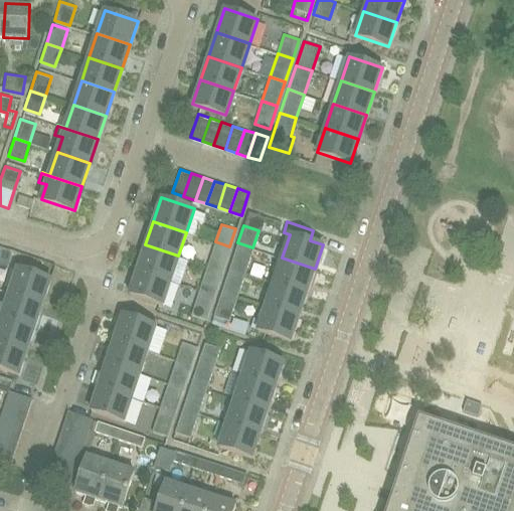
[(222,271),(229,246),(215,241),(207,266),(222,271)]
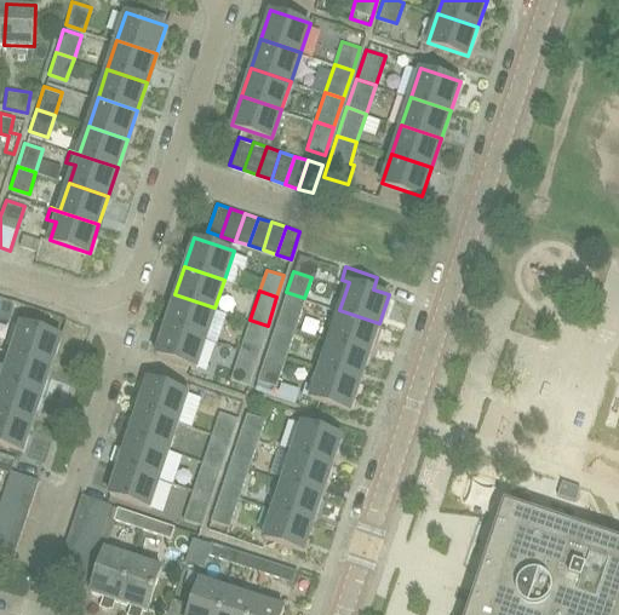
[(294,327),(304,298),(286,292),(276,321),(294,327)]
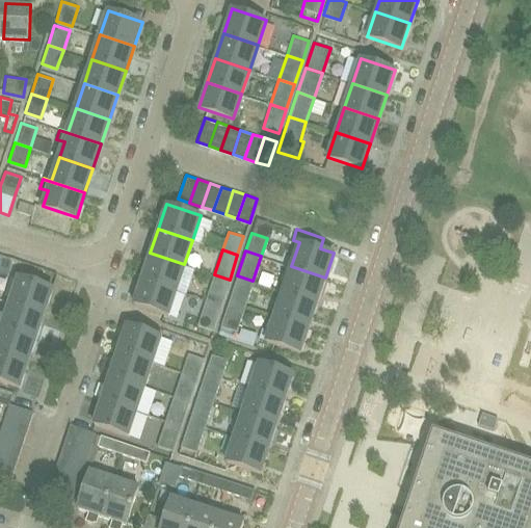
[(176,289),(184,264),(150,253),(141,278),(176,289)]
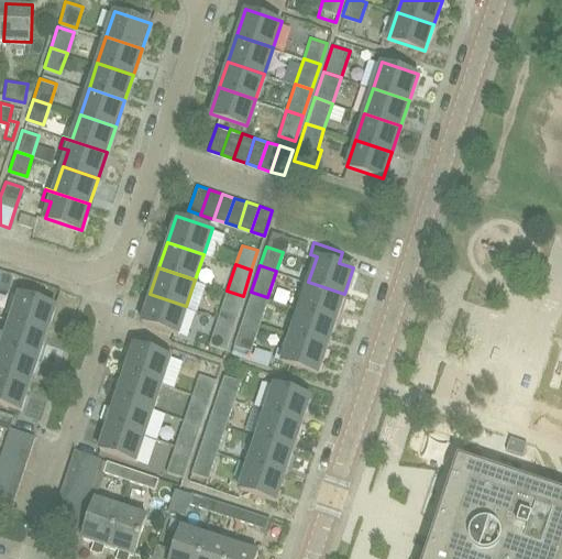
[(335,320),(344,294),(308,282),(302,298),(295,295),(291,305),(335,320)]
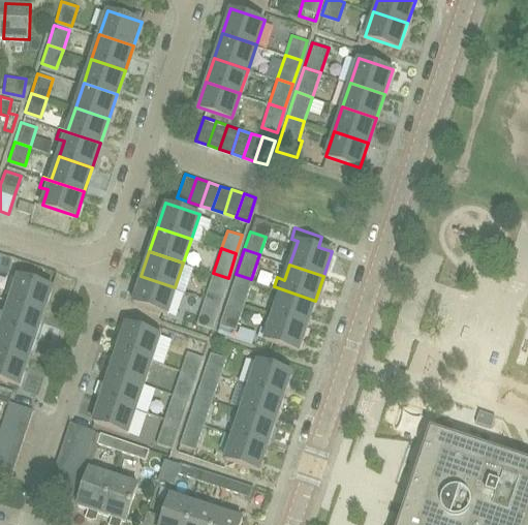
[(220,302),(228,278),(213,273),(205,297),(220,302)]
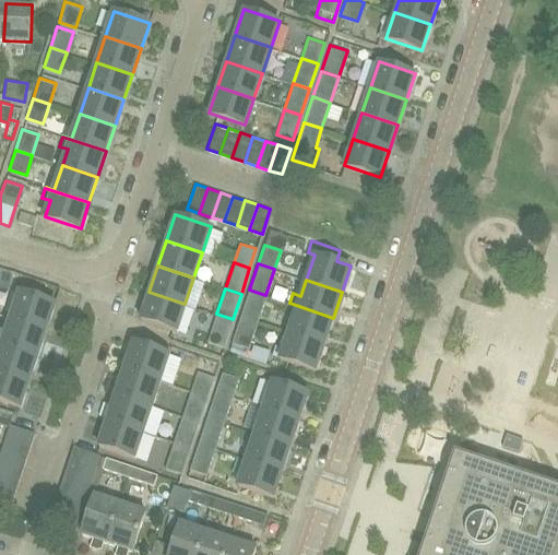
[(258,321),(265,295),(249,290),(240,316),(258,321)]
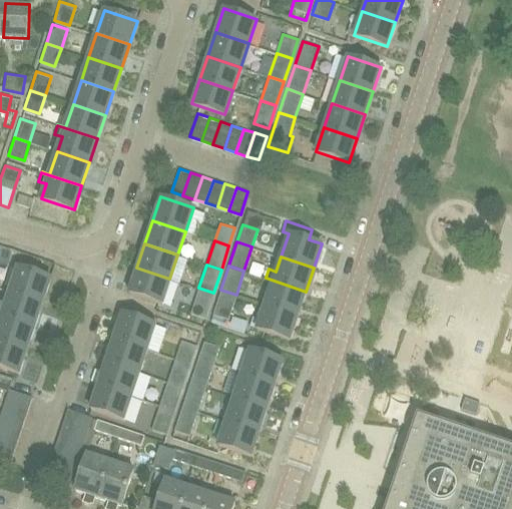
[(17,267),(10,291),(42,301),(50,278),(17,267)]
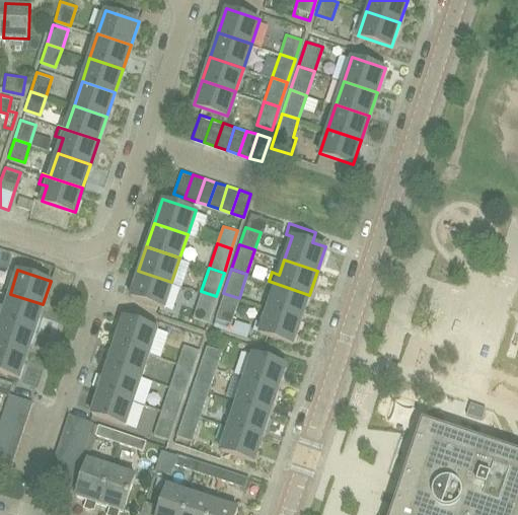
[(163,306),(171,282),(138,271),(130,295),(163,306)]
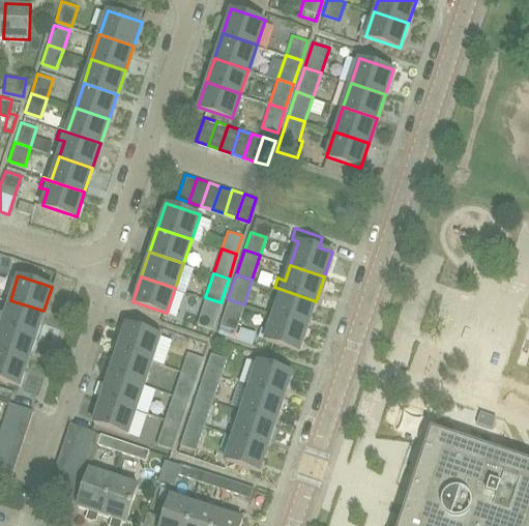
[(307,325),(316,301),(274,287),(274,288),(282,290),(273,314),(307,325)]
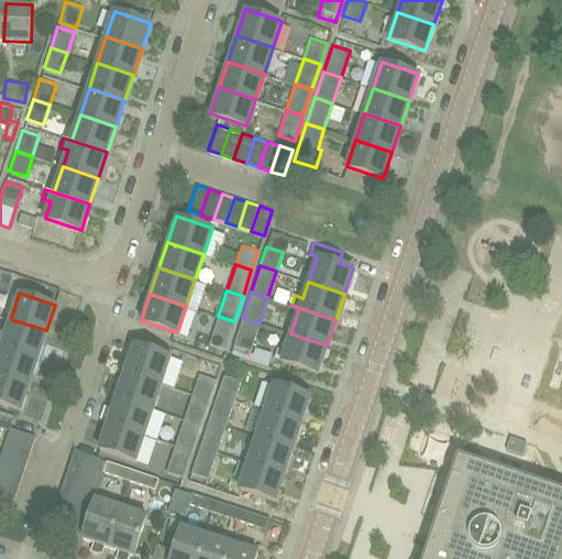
[(226,349),(234,321),(218,316),(208,342),(226,349)]
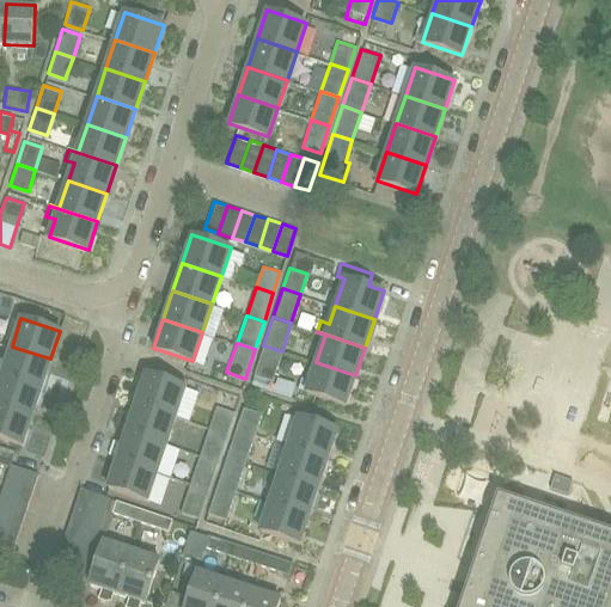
[(274,375),(282,351),(263,345),(254,373),(250,384),(291,397),(295,382),(274,375)]
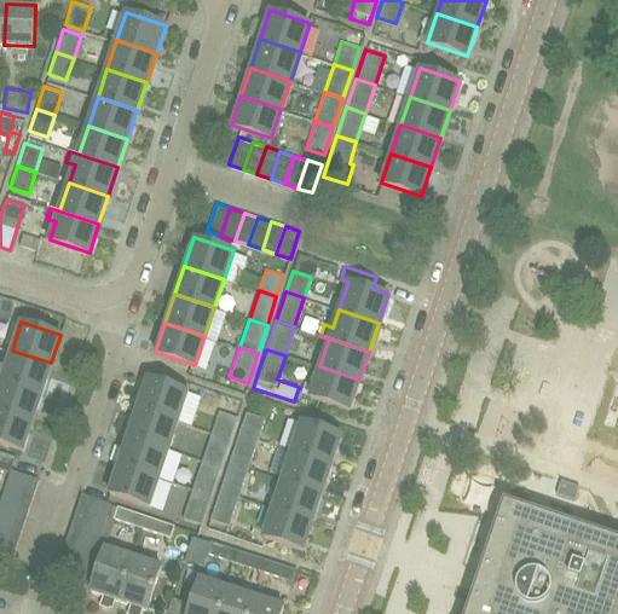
[(41,392),(51,363),(12,351),(3,378),(41,392)]
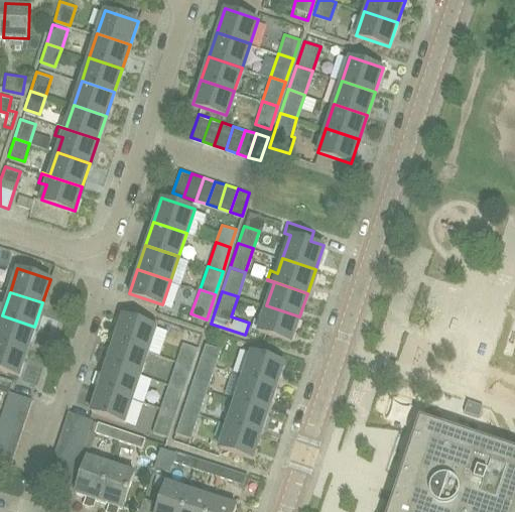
[(291,341),(299,316),(266,305),(261,320),(254,317),(251,328),(258,330),(291,341)]
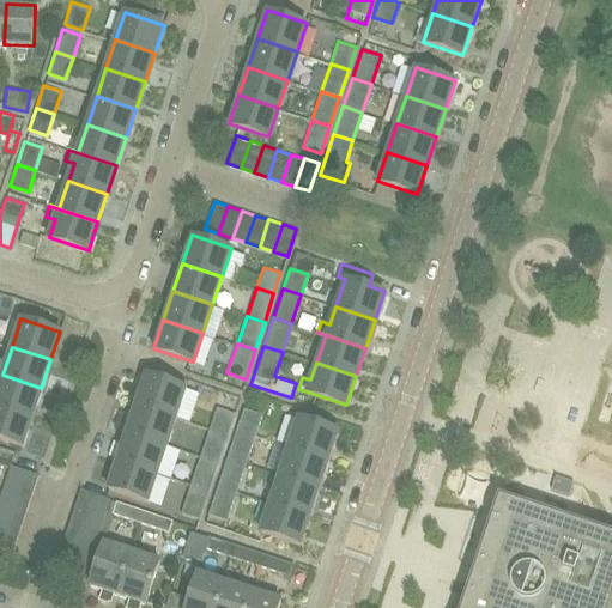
[(146,374),(137,401),(175,414),(185,387),(146,374)]
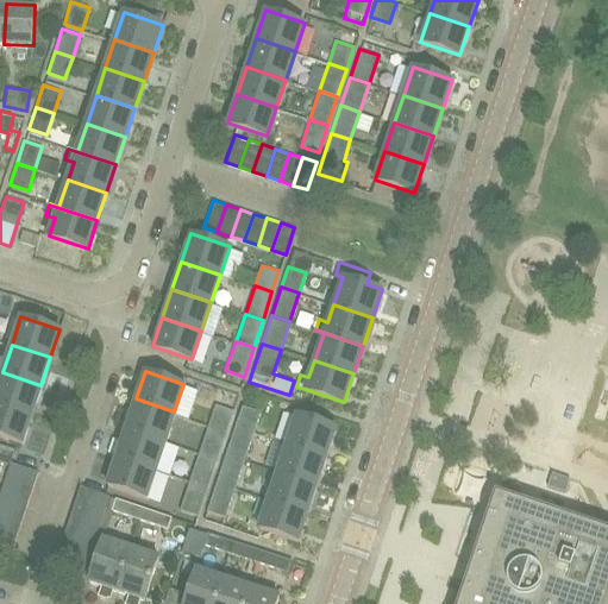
[(0,402),(31,414),(41,385),(2,372),(0,378),(0,402)]
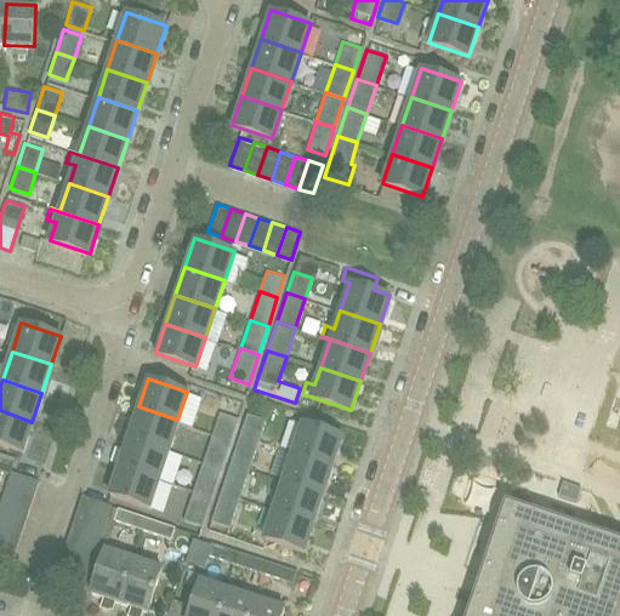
[(168,449),(177,420),(138,406),(129,435),(168,449)]
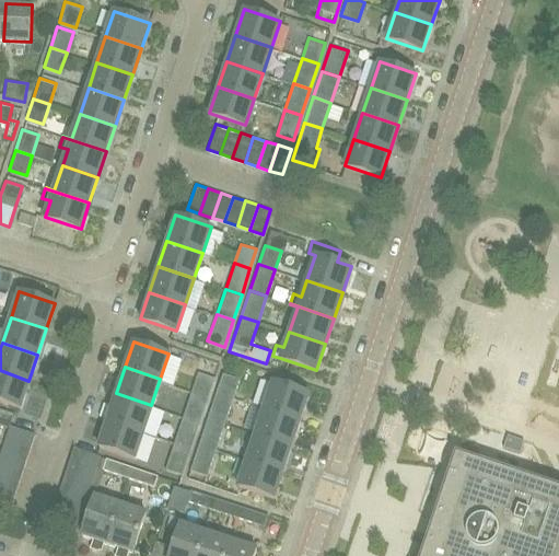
[(0,398),(20,406),(28,381),(0,370),(0,398)]
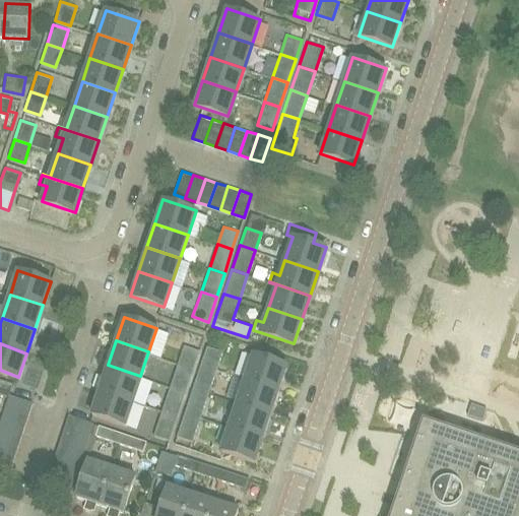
[(183,343),(178,362),(193,367),(199,348),(183,343)]
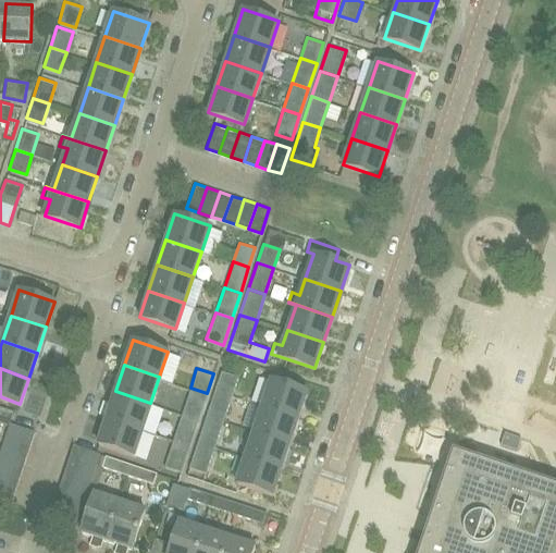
[(221,369),(215,389),(232,394),(238,375),(221,369)]
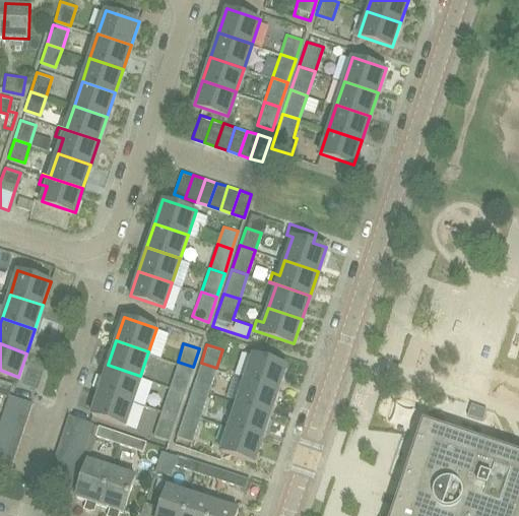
[(253,353),(245,378),(278,388),(286,365),(253,353)]
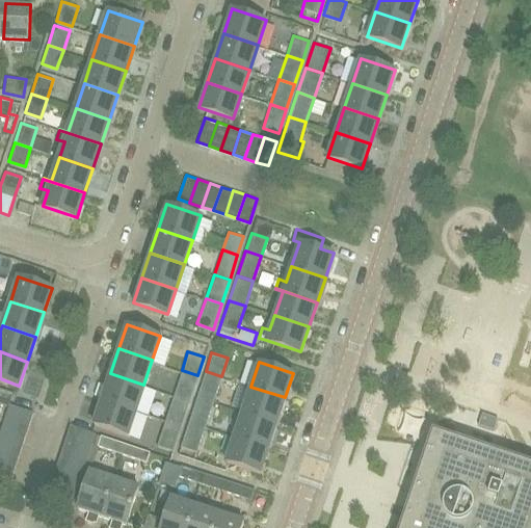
[(189,399),(197,375),(182,370),(174,394),(189,399)]
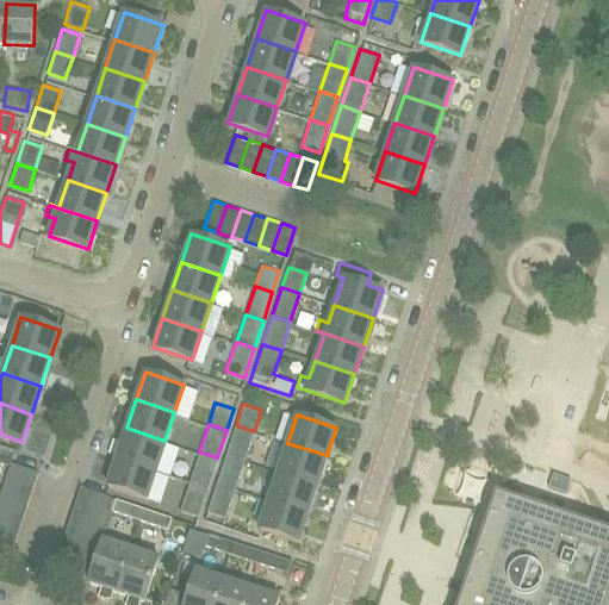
[(244,460),(254,431),(236,425),(227,454),(244,460)]
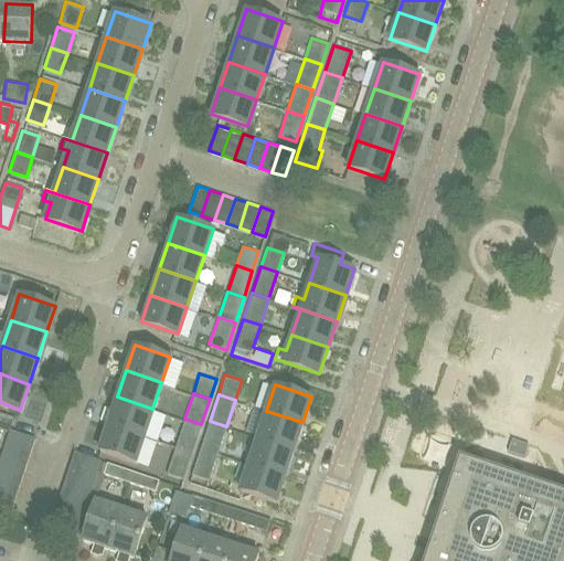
[(145,435),(152,409),(117,397),(108,423),(145,435)]
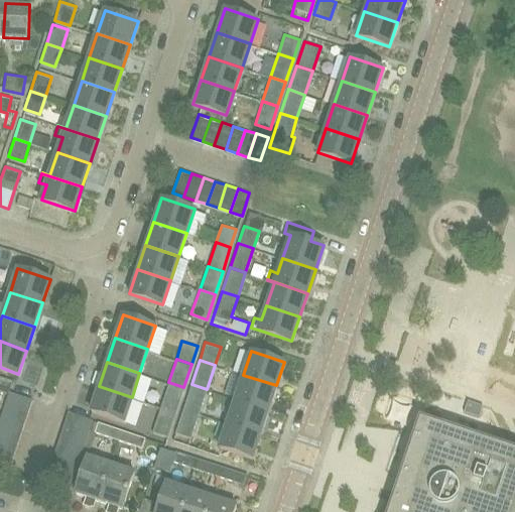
[(268,409),(276,385),(243,375),(236,398),(268,409)]
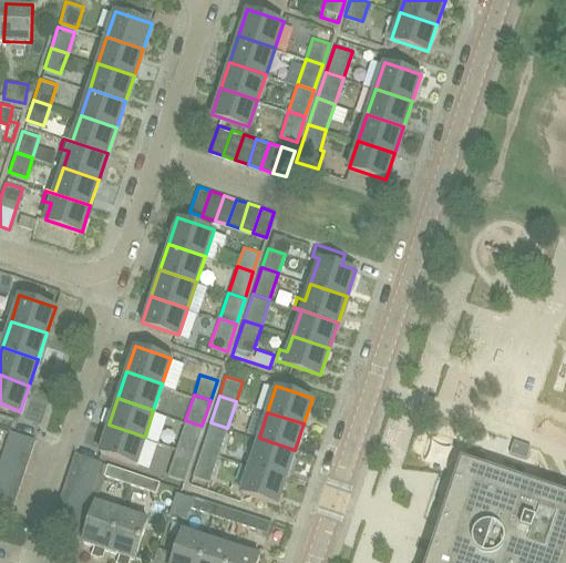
[(194,452),(202,426),(185,420),(176,447),(194,452)]
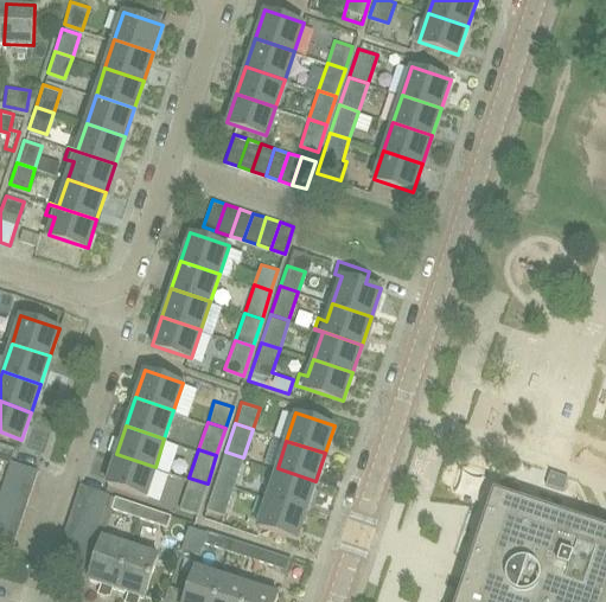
[(234,485),(243,458),(225,452),(216,479),(234,485)]
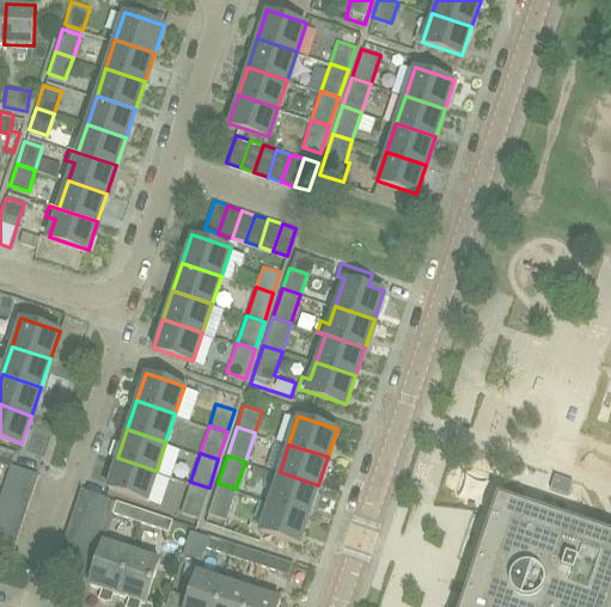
[(147,500),(157,471),(117,458),(108,486),(147,500)]
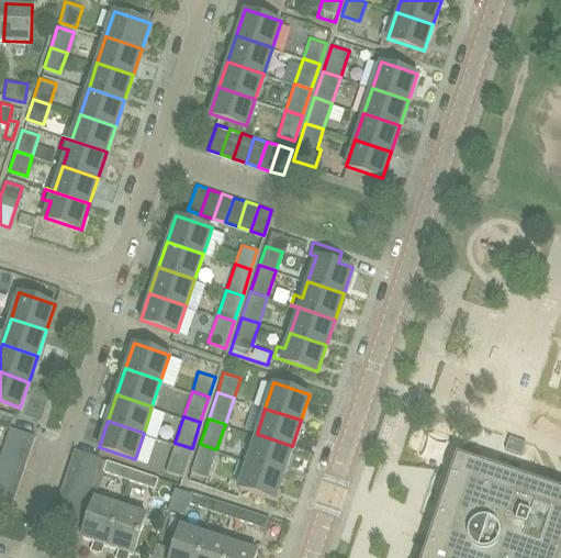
[(9,426),(6,437),(31,446),(35,434),(9,426)]
